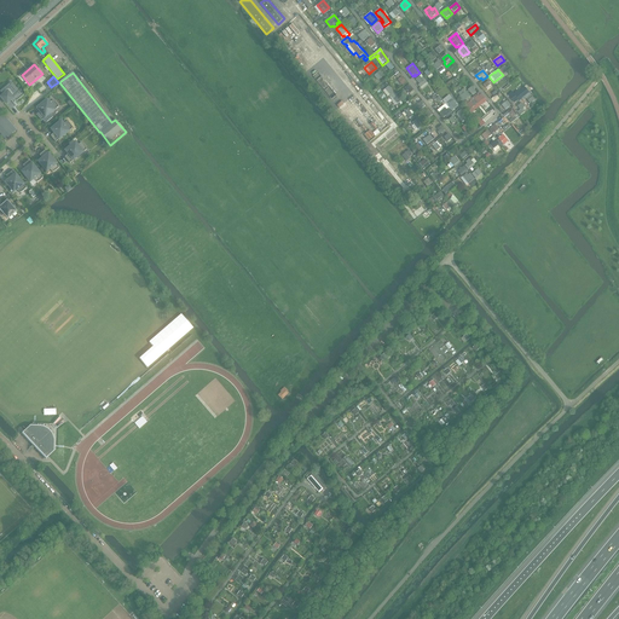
[(427,82),(423,77),(421,79),(420,76),(416,80),(420,85),(418,85),(421,87),(427,82)]
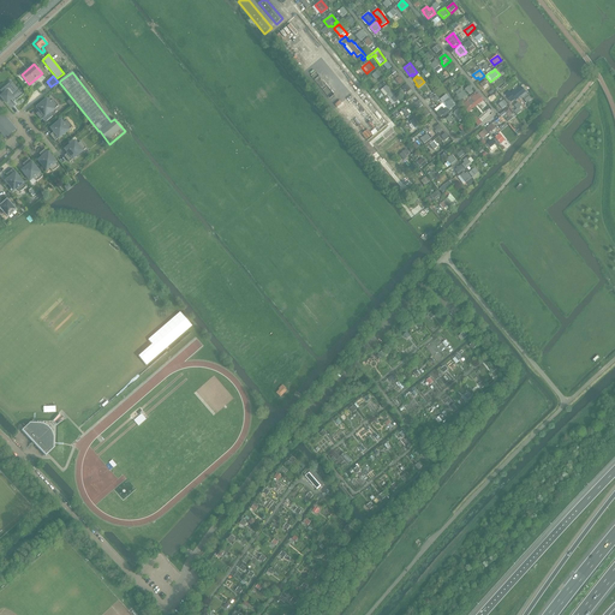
[(11,96),(18,91),(11,83),(5,88),(5,89),(3,90),(3,89),(0,91),(4,95),(0,96),(6,103),(13,97),(11,96)]
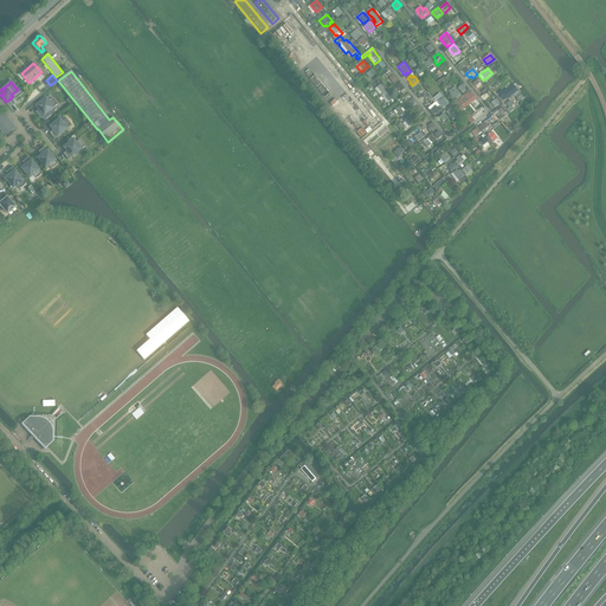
[(381,84),(375,89),(380,95),(382,94),(384,95),(387,92),(384,88),(386,86),(382,83),(381,84)]
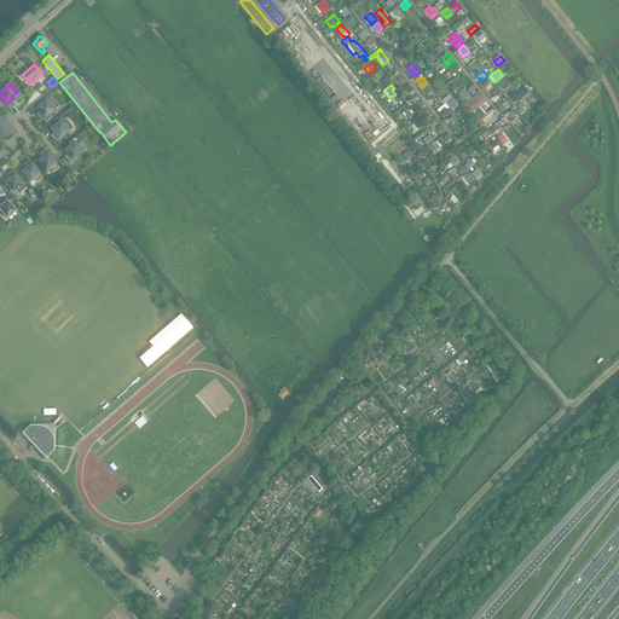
[(534,100),(526,90),(525,87),(515,94),(513,92),(508,94),(515,103),(519,100),(521,99),(524,100),(526,98),(530,104),(534,100)]
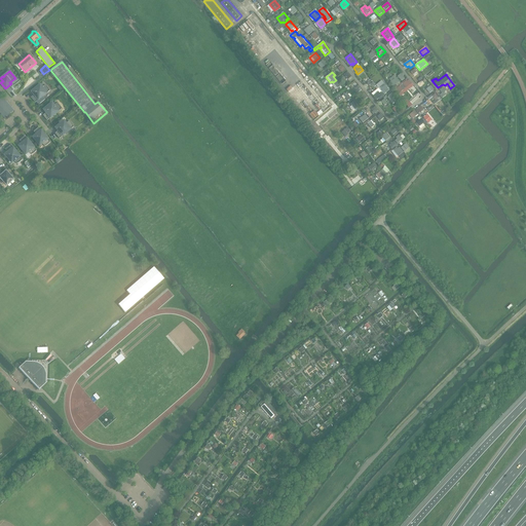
[(399,82),(396,78),(395,76),(389,79),(391,81),(389,83),(392,87),(399,82)]
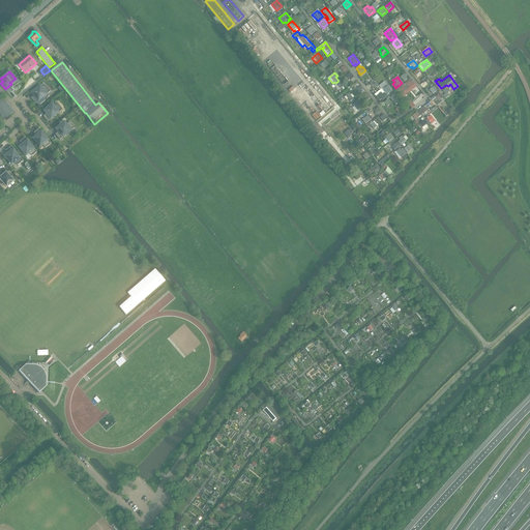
[(402,88),(398,91),(401,95),(412,87),(415,84),(411,79),(404,84),(401,86),(402,88)]
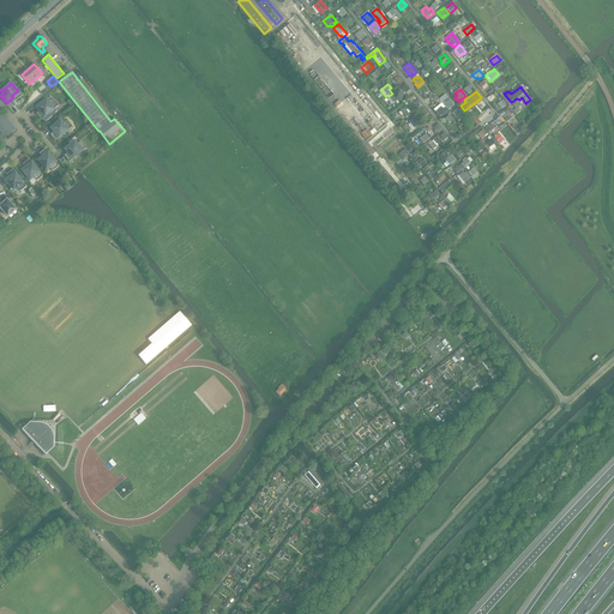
[(392,94),(389,96),(393,103),(398,100),(399,98),(396,95),(395,96),(392,94)]
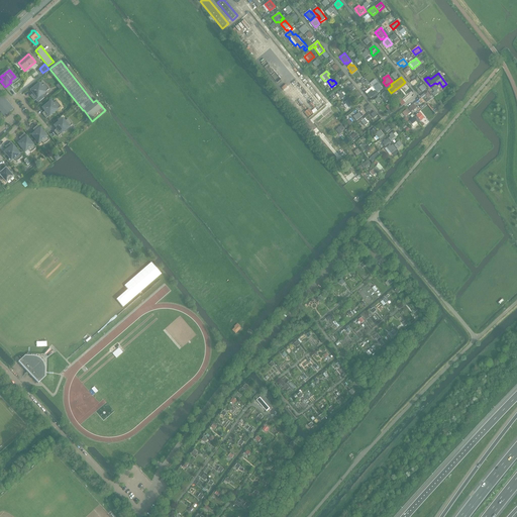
[(33,93),(30,96),(34,101),(35,100),(37,103),(44,98),(41,95),(48,90),(47,87),(45,85),(43,84),(41,81),(32,89),(31,90),(33,93)]
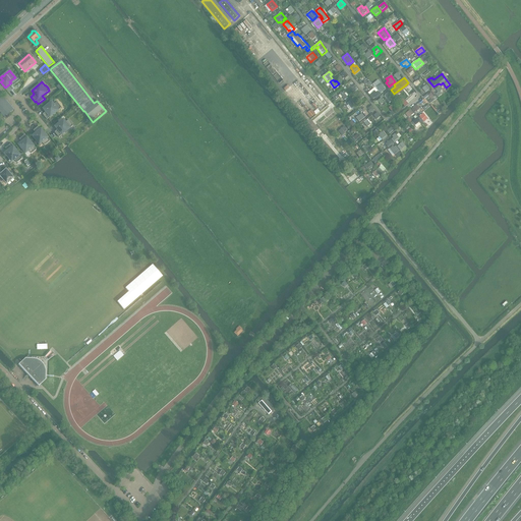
[(380,82),(375,87),(378,89),(377,90),(381,94),(386,90),(380,82)]
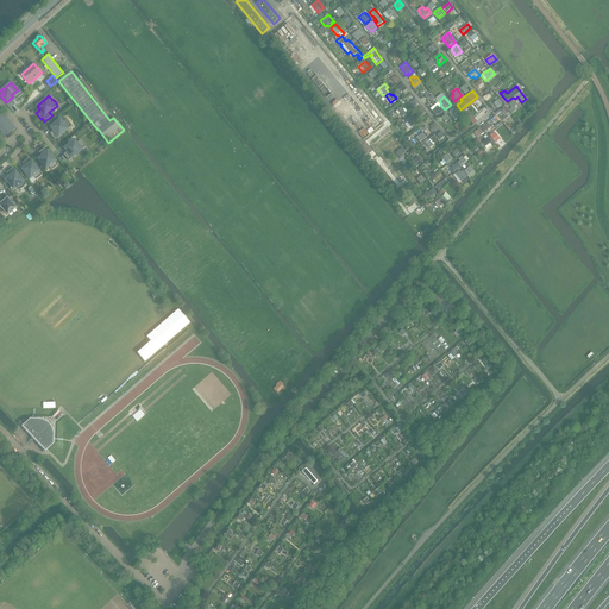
[(437,104),(431,108),(437,115),(441,112),(443,113),(445,111),(441,106),(439,108),(437,104)]
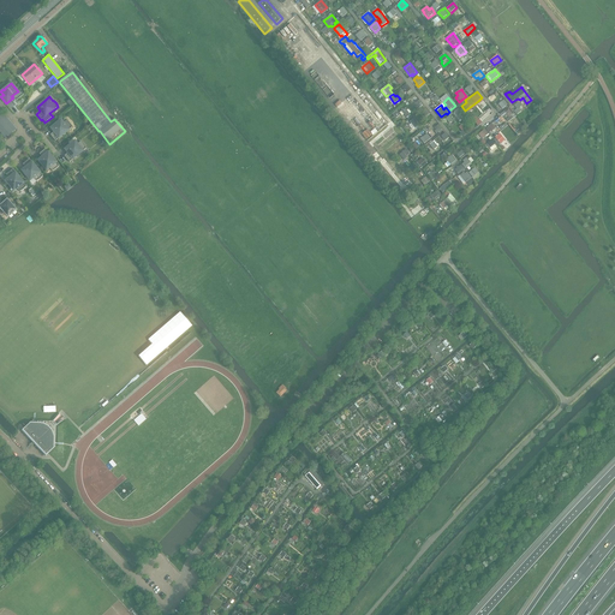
[(515,117),(509,107),(505,111),(507,114),(503,117),(506,120),(508,123),(515,117)]
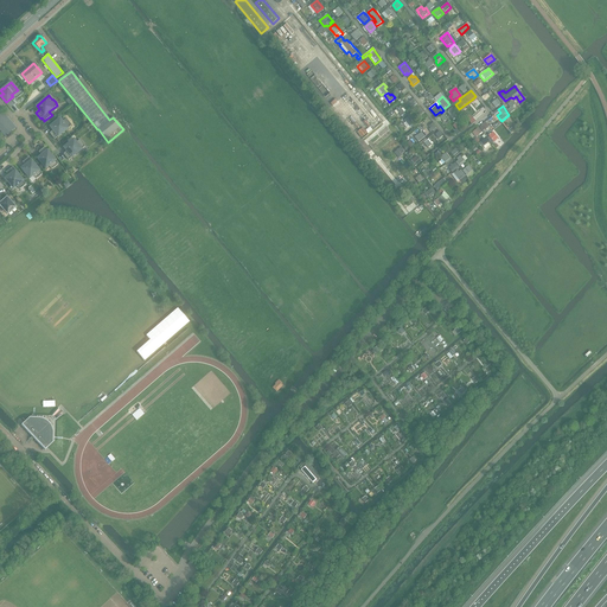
[(400,107),(395,112),(397,115),(398,113),(403,119),(407,115),(400,107)]
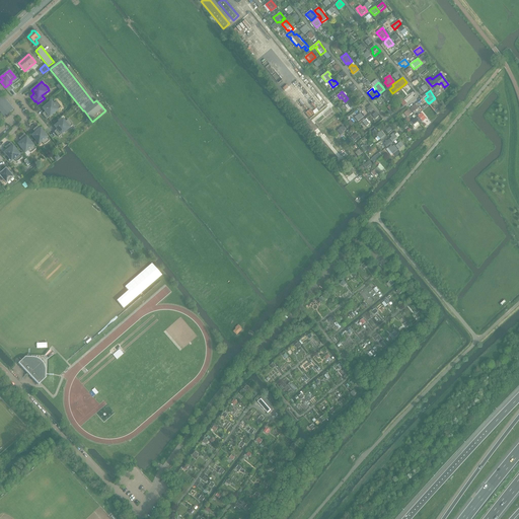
[(13,109),(2,95),(0,96),(0,112),(4,117),(13,109)]
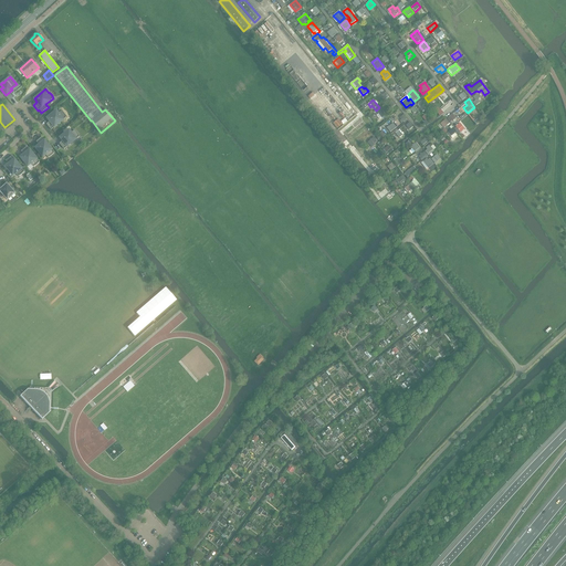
[(386,115),(380,109),(379,108),(376,111),(377,112),(378,114),(377,116),(380,119),(386,115)]
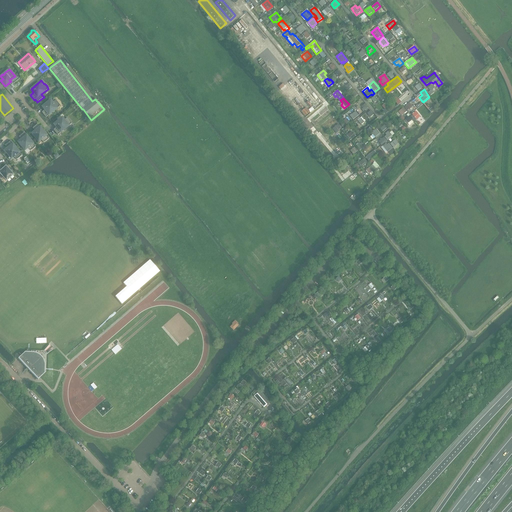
[(52,112),(60,106),(58,104),(57,102),(55,100),(52,103),(50,100),(42,107),(45,110),(42,112),(46,117),(50,114),(51,114),(52,113),(52,112)]
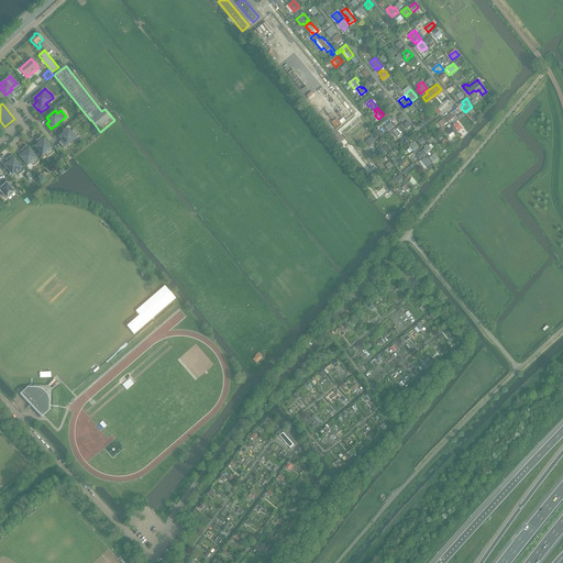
[(462,129),(457,122),(453,127),(454,127),(452,129),(456,133),(462,129)]
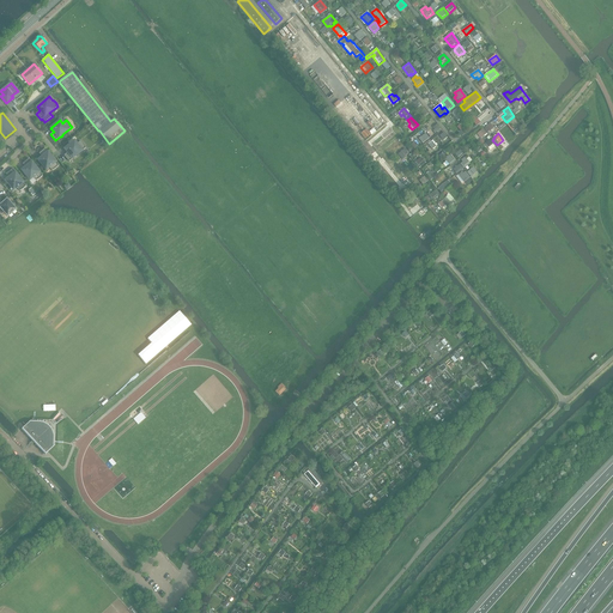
[(497,146),(492,139),(485,144),(490,150),(495,146),(496,147),(497,146)]
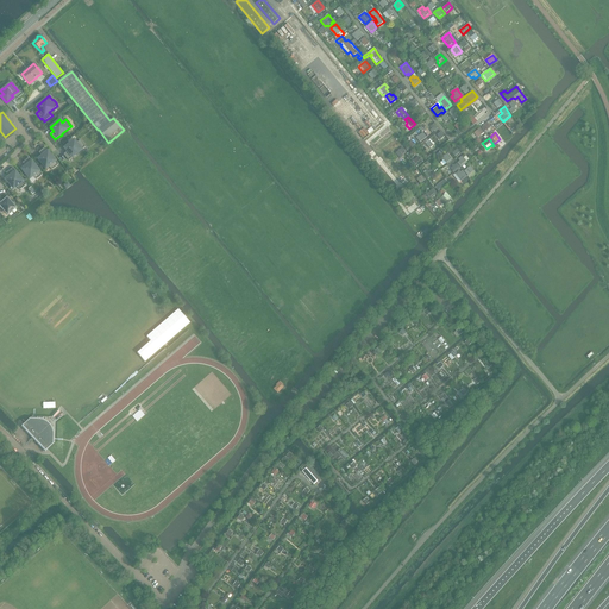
[(76,155),(85,148),(83,144),(81,142),(80,140),(76,143),(74,140),(64,148),(67,151),(63,155),(69,161),(73,157),(74,156),(75,156),(76,155)]
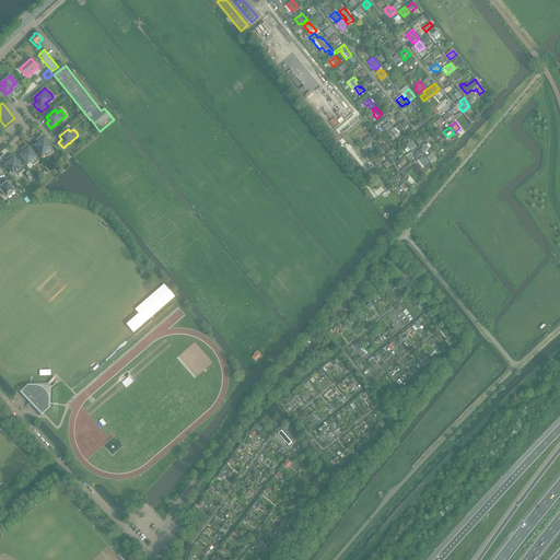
[(54,151),(47,142),(46,141),(45,140),(42,136),(35,140),(38,143),(35,147),(42,155),(45,153),(47,155),(47,156),(50,154),(53,152),(54,151)]
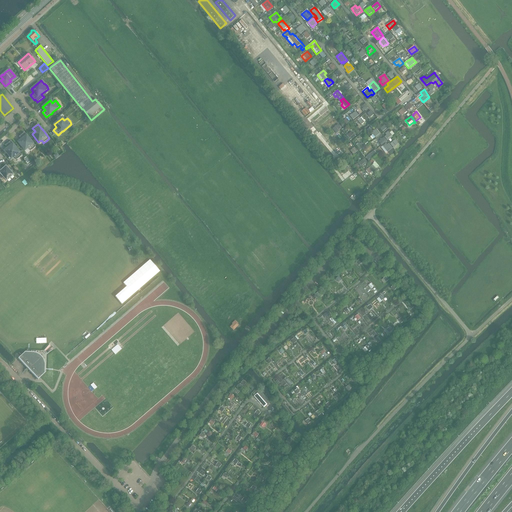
[(338,124),(332,129),(336,133),(339,131),(339,130),(341,128),(338,124)]
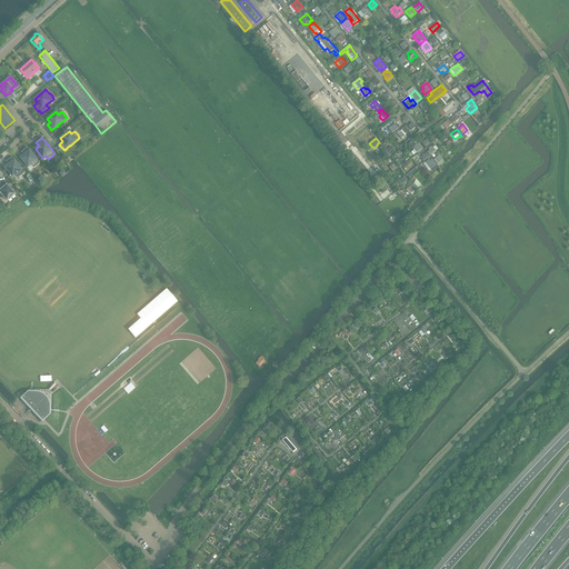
[(418,143),(415,146),(416,148),(415,149),(418,153),(423,149),(418,143)]
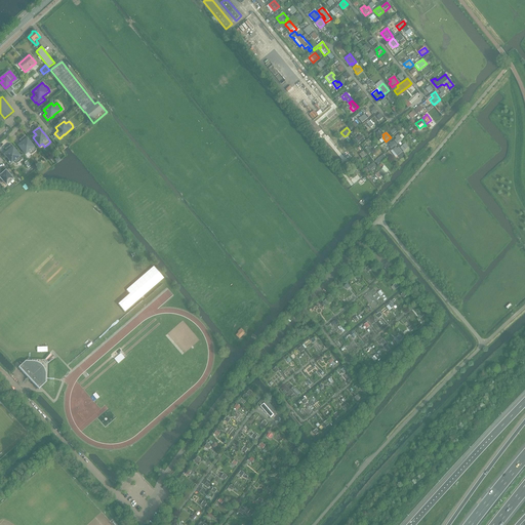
[(357,138),(356,139),(358,143),(359,142),(361,144),(365,139),(363,138),(360,134),(357,138)]
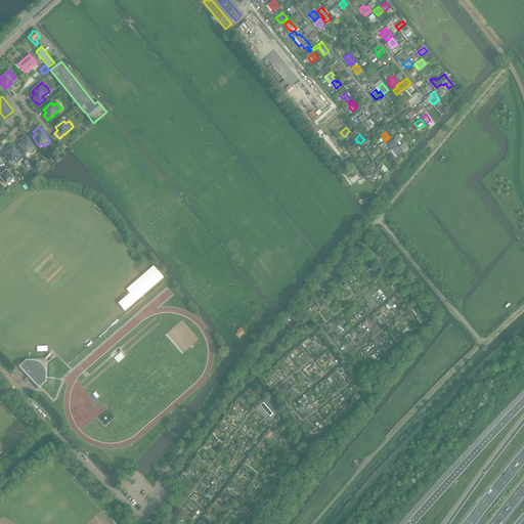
[(395,138),(393,140),(397,144),(402,140),(401,139),(403,137),(401,134),(398,136),(397,135),(394,137),(395,138)]
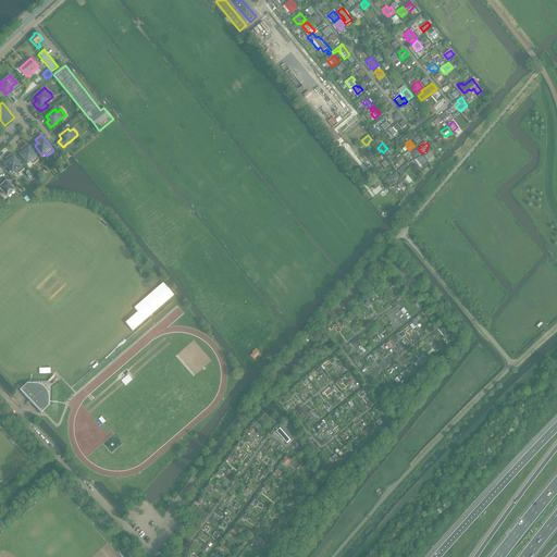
[(38,159),(32,151),(32,150),(31,149),(29,148),(26,144),(21,149),(23,152),(20,155),(27,163),(29,161),(33,164),(35,163),(37,161),(38,159)]
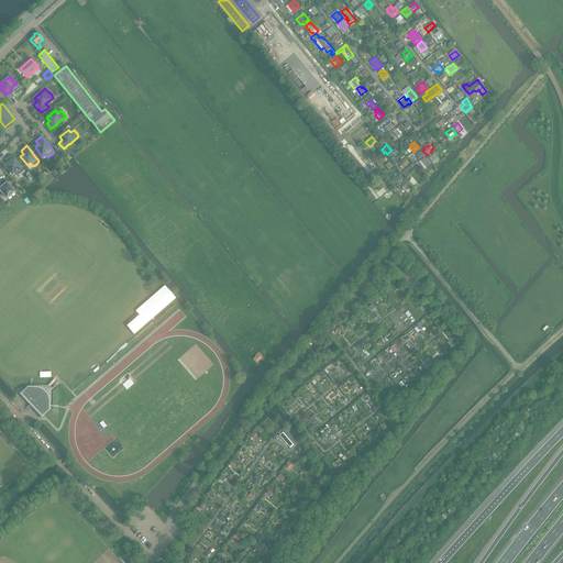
[(440,161),(434,154),(429,158),(432,163),(434,166),(440,161)]
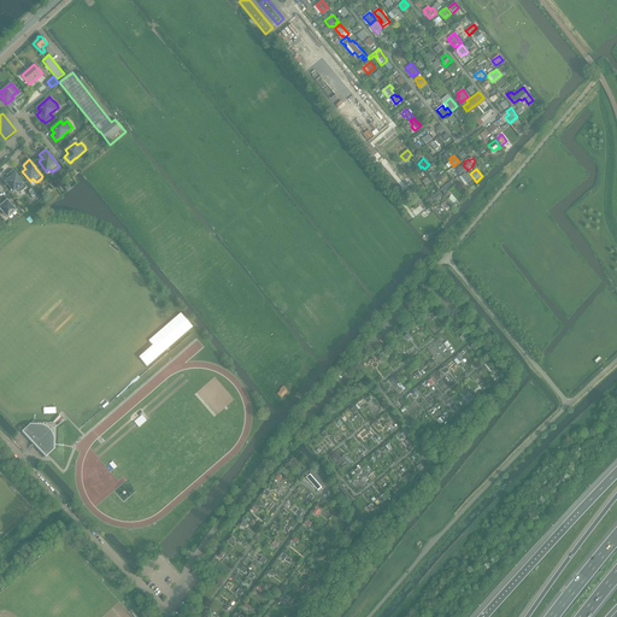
[(27,187),(18,177),(18,176),(17,175),(16,175),(12,170),(6,175),(10,178),(6,182),(13,192),(17,189),(19,193),(22,191),(24,189),(27,187)]
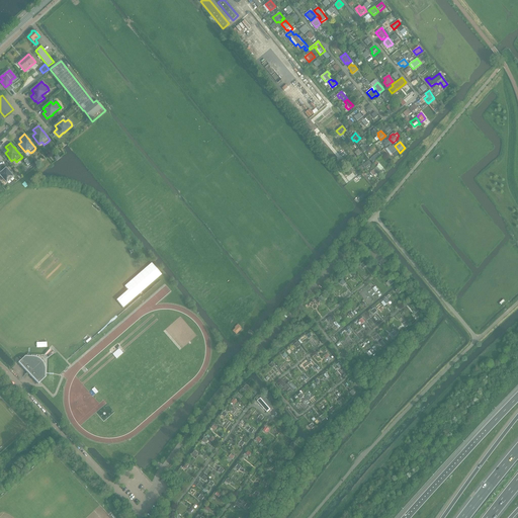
[(398,150),(394,146),(392,147),(391,146),(387,148),(393,154),(398,150)]
